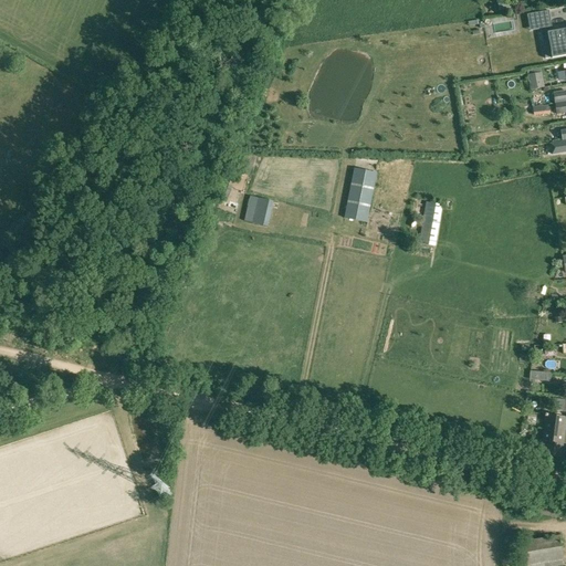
[(510,0),(501,0),(503,9),(512,8),(510,0)]
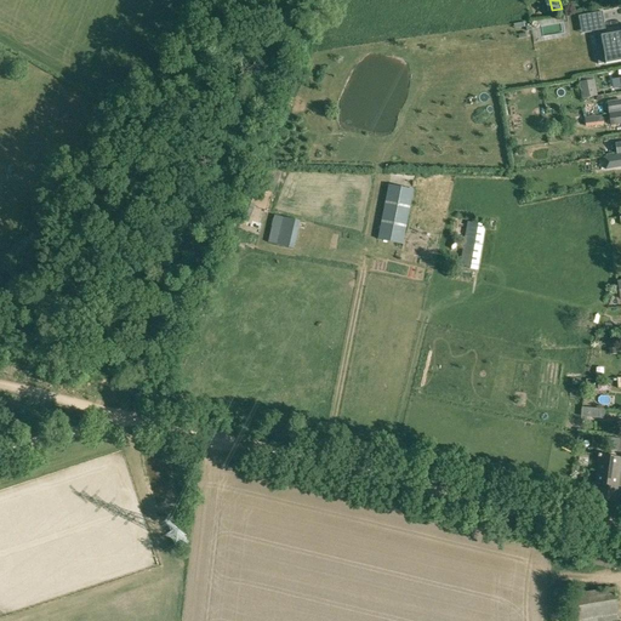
[(605,29),(603,11),(579,15),(582,33),(593,30),(604,29),(605,29)]
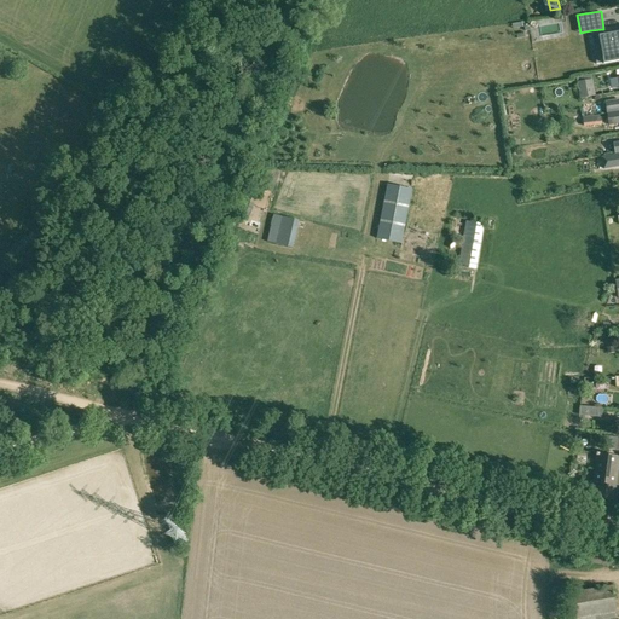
[(618,30),(603,34),(602,29),(591,30),(597,63),(603,62),(605,63),(618,59),(618,30)]
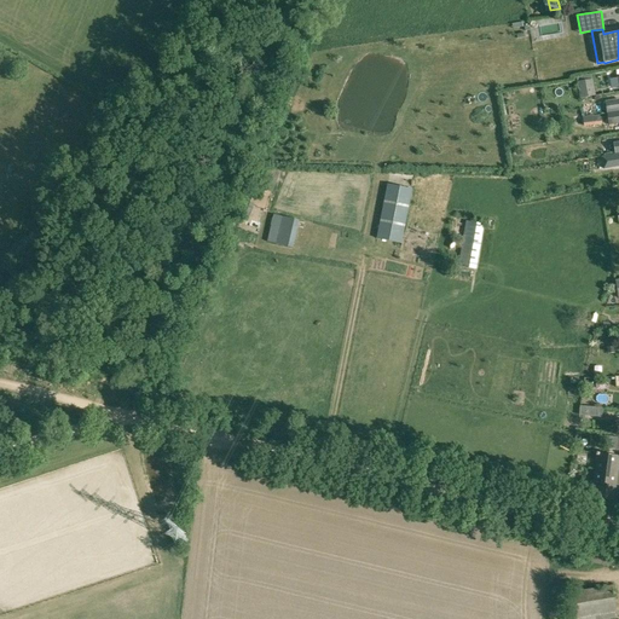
[(577,82),(579,99),(595,96),(593,80),(577,82)]
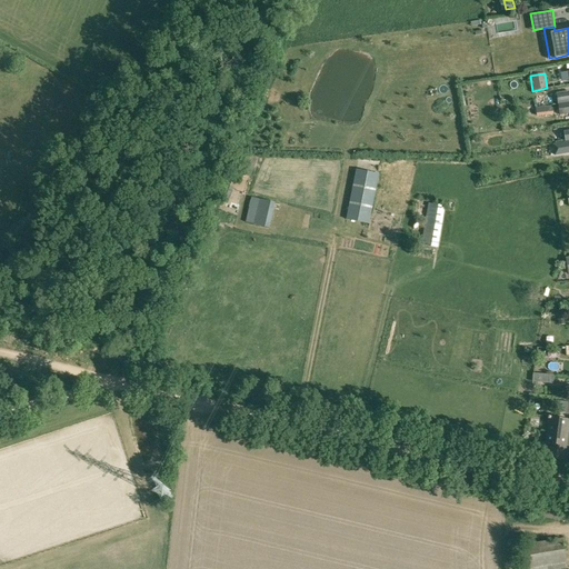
[(568,90),(556,93),(558,105),(568,102),(568,90)]
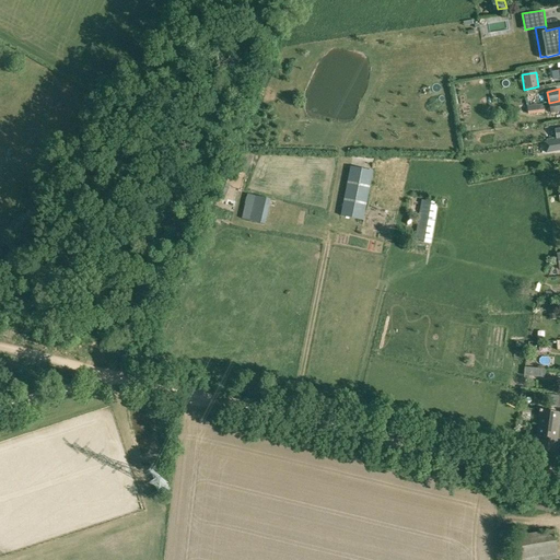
[(559,112),(559,101),(549,103),(550,113),(559,112)]
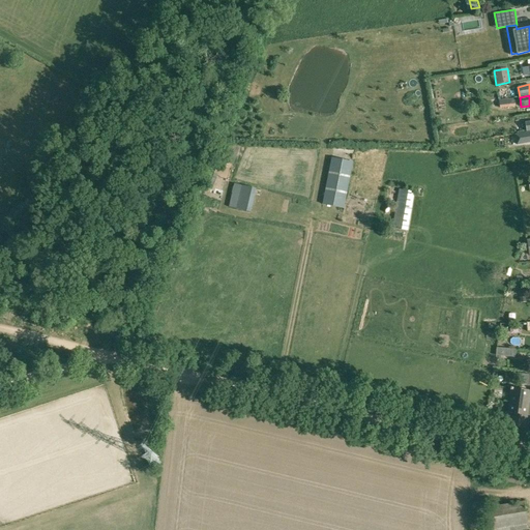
[(499,100),(499,109),(516,107),(514,98),(499,100)]
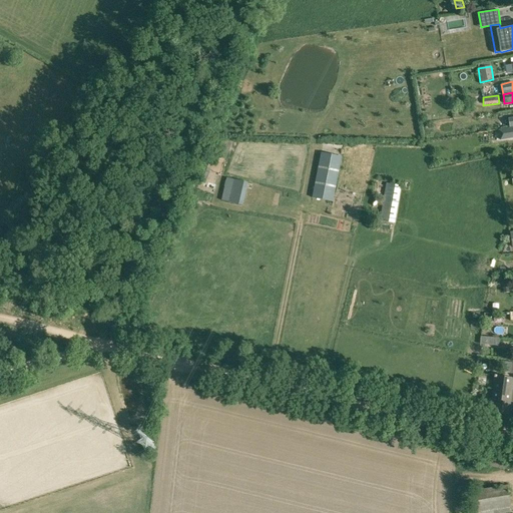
[(313,199),(334,202),(341,157),(320,154),(313,199)]
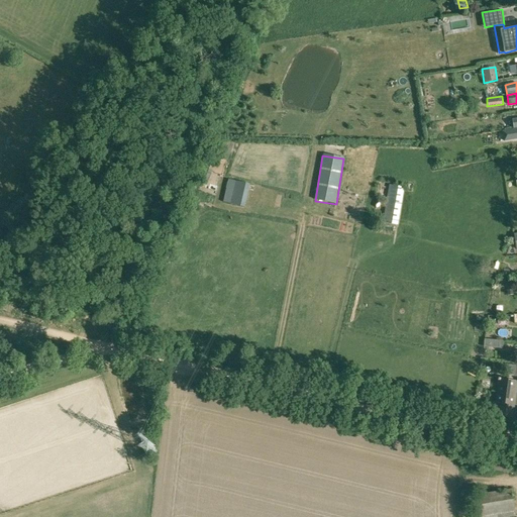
[(223,202),(243,207),(249,185),(228,180),(223,202)]
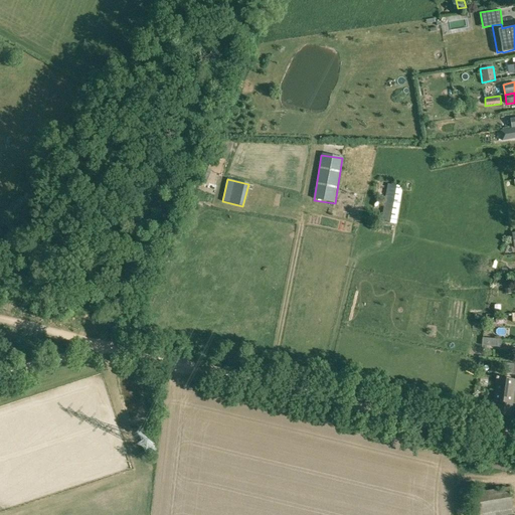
[(392,223),(395,224),(402,187),(387,184),(380,221),(392,223)]
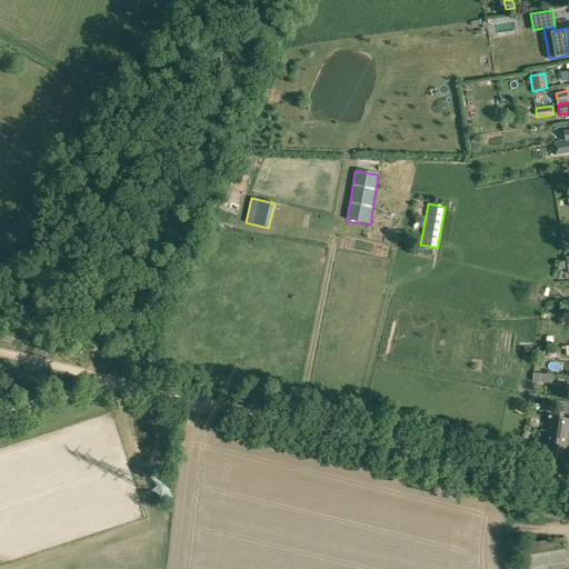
[(548,458),(563,460),(566,446),(568,446),(568,428),(568,420),(550,417),(548,417),(547,419),(548,419),(545,443),(549,443),(548,458)]
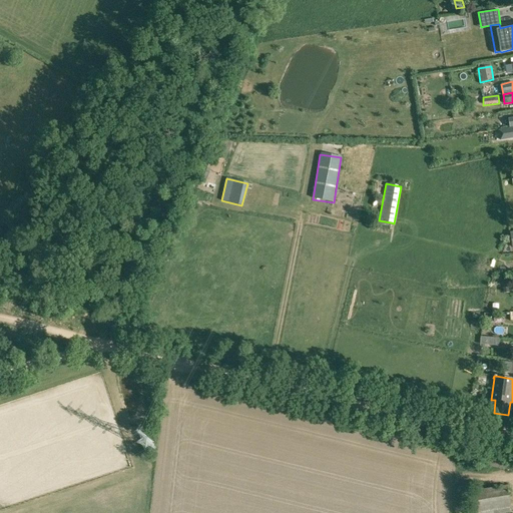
[(435,451),(434,458),(450,460),(450,453),(435,451)]
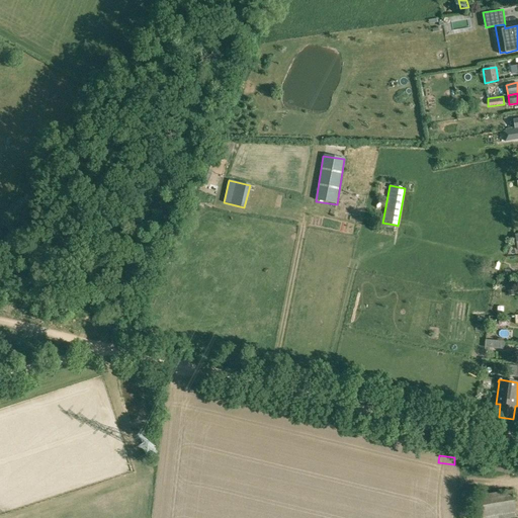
[(476,517),(511,517),(516,517),(512,490),(472,497),(476,517)]
